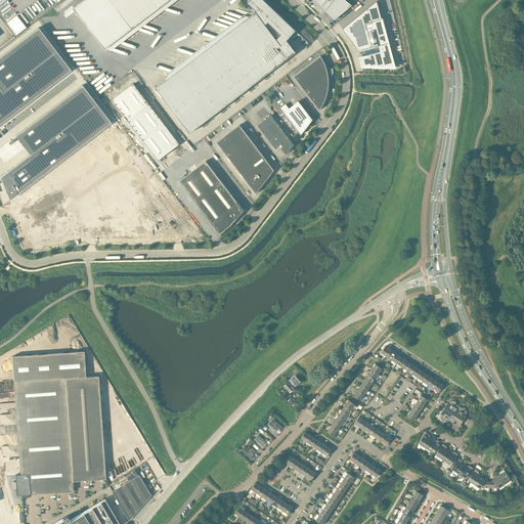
[(84,0),(75,8),(105,49),(106,49),(111,50),(116,47),(117,43),(120,44),(121,40),(124,40),(126,36),(128,37),(130,33),(133,34),(134,29),(137,30),(139,26),(141,27),(143,23),(146,24),(147,19),(150,20),(151,15),(155,16),(157,12),(159,13),(161,9),(164,10),(165,6),(168,6),(170,2),(172,3),(173,0),(84,0)]
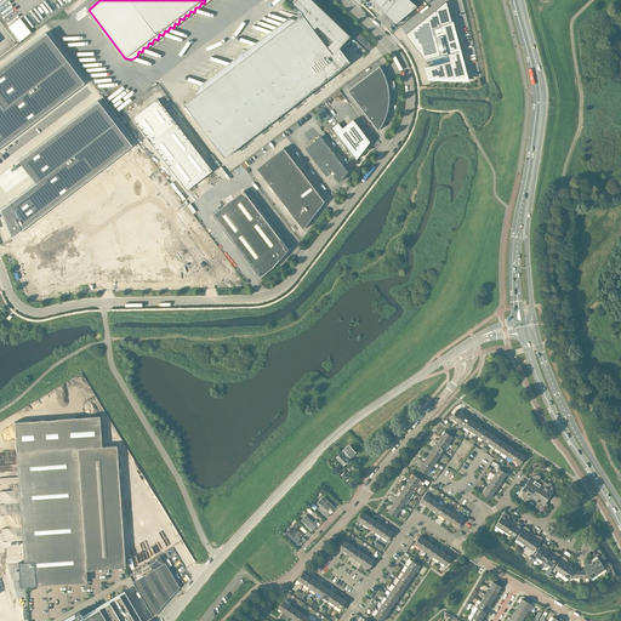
[(184,104),(224,158),(351,62),(340,49),(351,36),(312,0),(300,0),(298,1),(295,1),(292,4),(300,10),(295,21),(289,18),(286,24),(283,23),(281,28),(278,27),(273,30),(271,35),(267,34),(266,40),(262,39),(261,44),(257,43),(255,47),(251,46),(250,51),(246,51),(237,58),(234,63),(231,62),(229,68),(226,67),(224,72),(221,70),(218,75),(215,74),(214,79),(210,78),(209,84),(205,83),(203,87),(200,86),(198,91),(199,93),(184,104)]
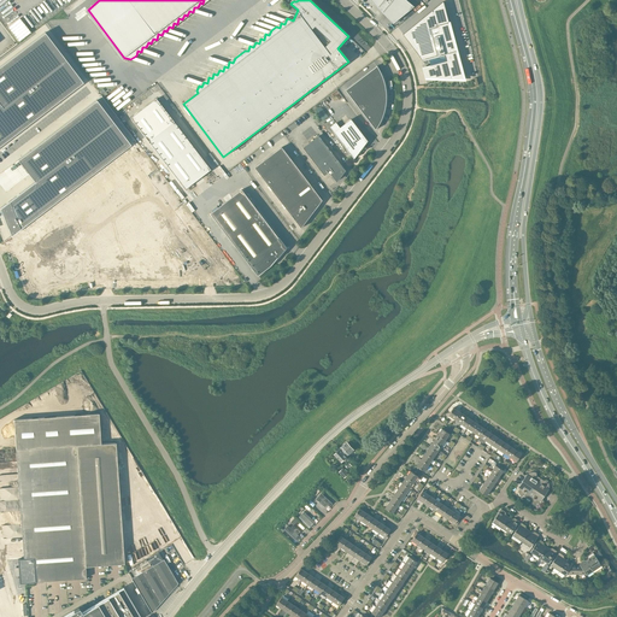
[(406,0),(370,0),(393,23),(415,6),(406,0)]
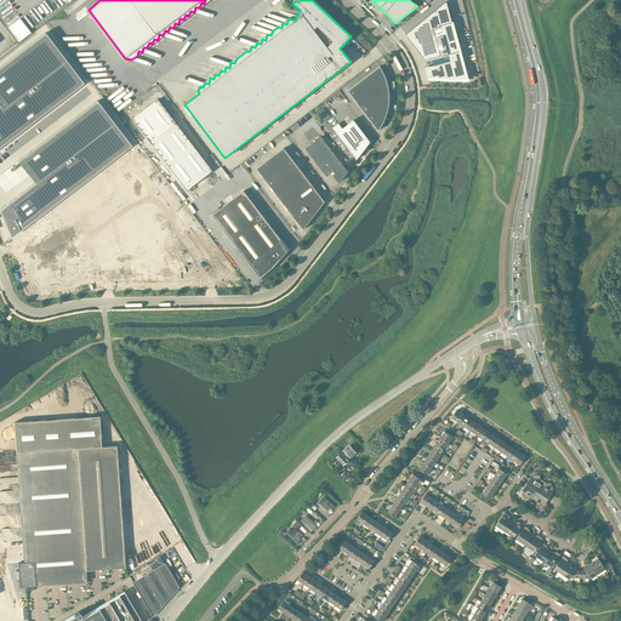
[(427,28),(405,34),(426,62),(432,60),(433,66),(426,68),(428,79),(442,79),(467,80),(446,1),(425,18),(427,28)]
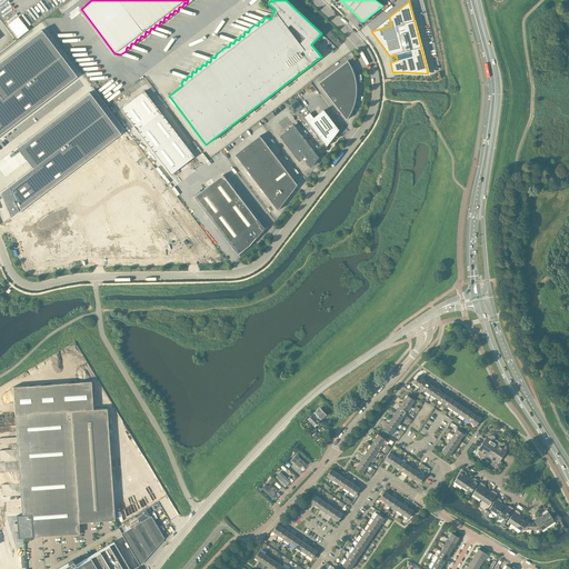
[(0,133),(77,77),(41,30),(0,61),(0,133)]
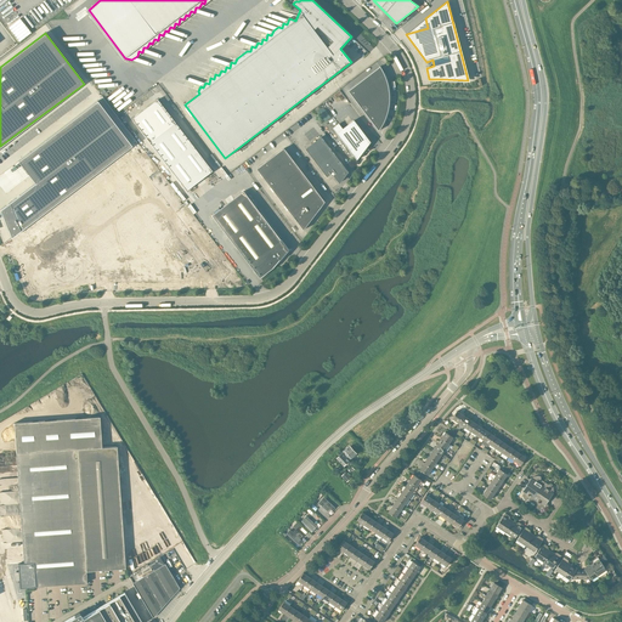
[(349,91),(379,130),(382,126),(384,122),(386,118),(388,113),(389,108),(390,103),(390,99),(390,94),(389,88),(388,83),(386,79),(383,75),(384,75),(383,74),(384,73),(380,66),(349,91)]
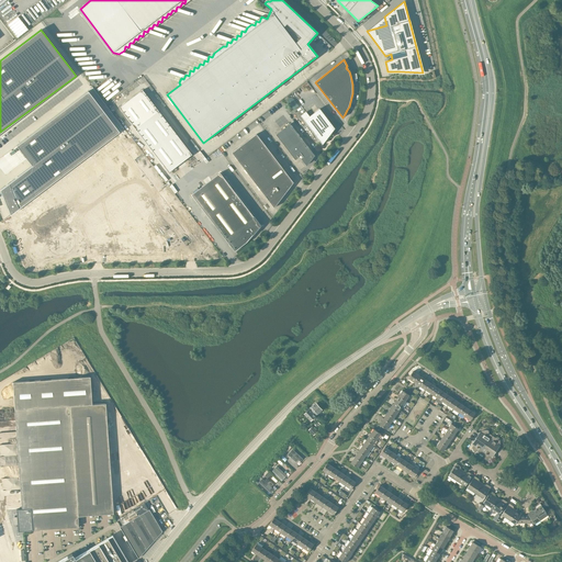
[(120,108),(169,172),(192,155),(143,90),(120,108)]
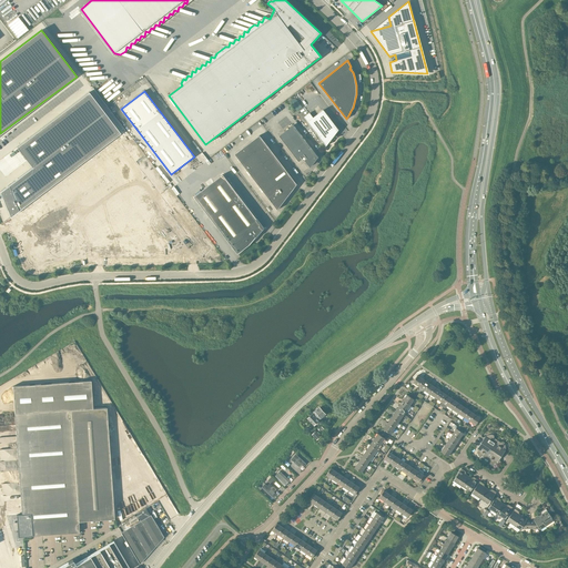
[(32,168),(0,191),(0,192),(10,217),(42,193),(73,169),(115,137),(120,133),(89,92),(17,148),(32,168)]
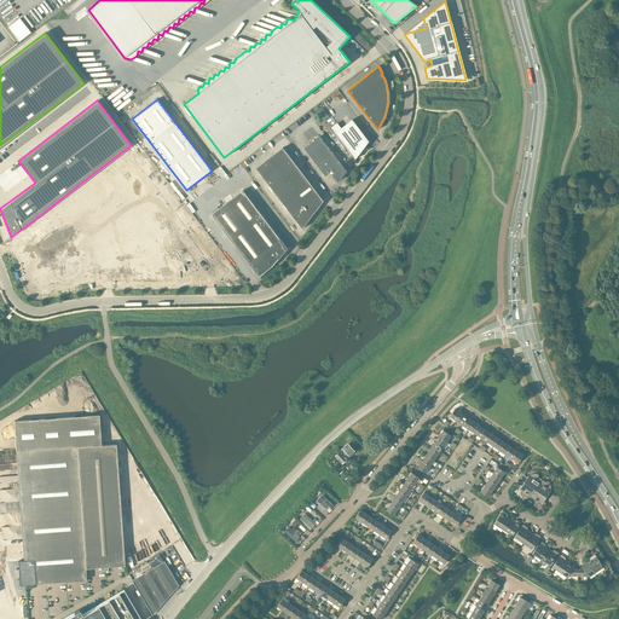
[(352,120),(335,133),(356,160),(369,142),(352,120)]
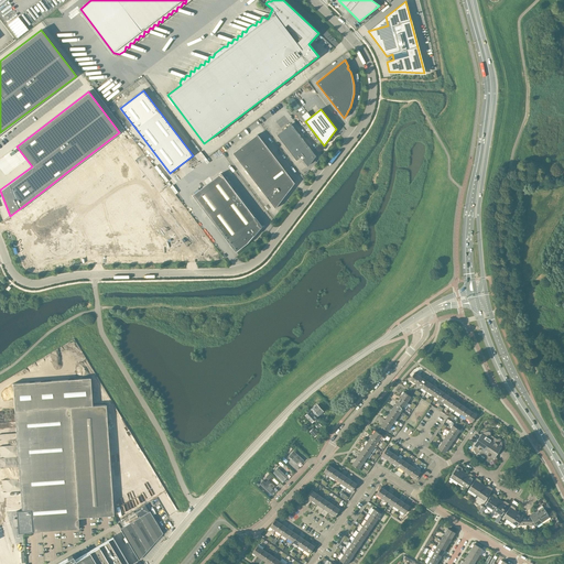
[(303,159),(308,165),(315,156),(291,125),(278,134),(296,160),(300,158),(301,160),(303,159)]
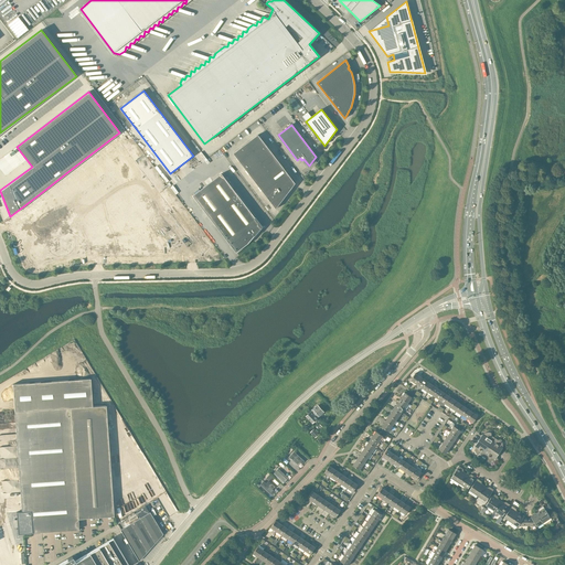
[(234,153),(276,209),(296,183),(258,135),(234,153)]
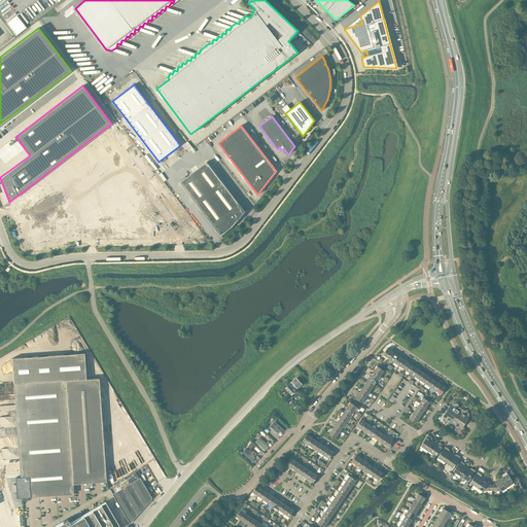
[(107,127),(68,156),(121,227),(121,238),(161,238),(140,211),(160,196),(107,127)]
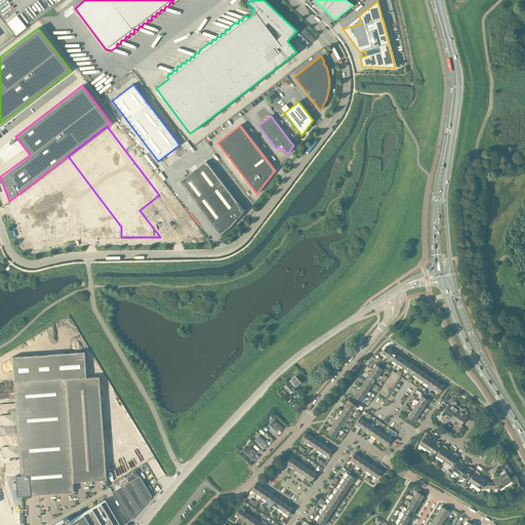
[(68,156),(39,178),(84,238),(121,237),(121,227),(68,156)]
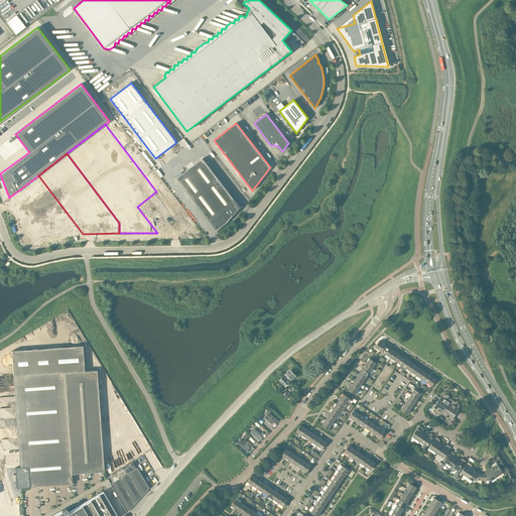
[(176,178),(216,231),(227,223),(233,216),(240,207),(234,199),(233,199),(203,158),(176,178)]
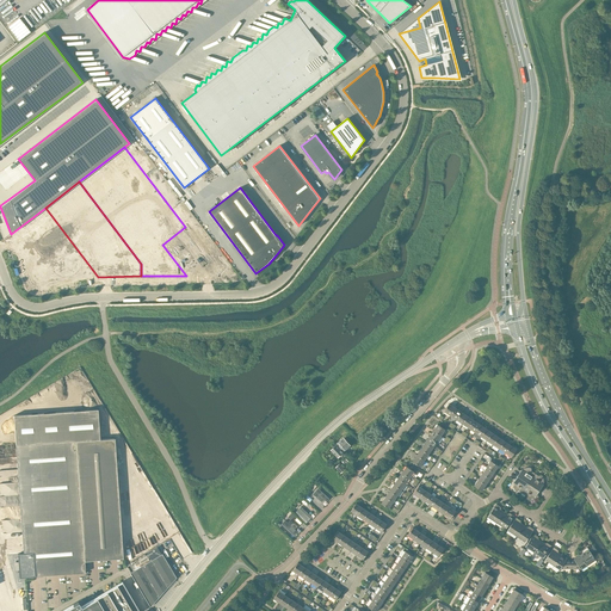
[(444,412),(450,415),(456,408),(449,403),(444,412)]
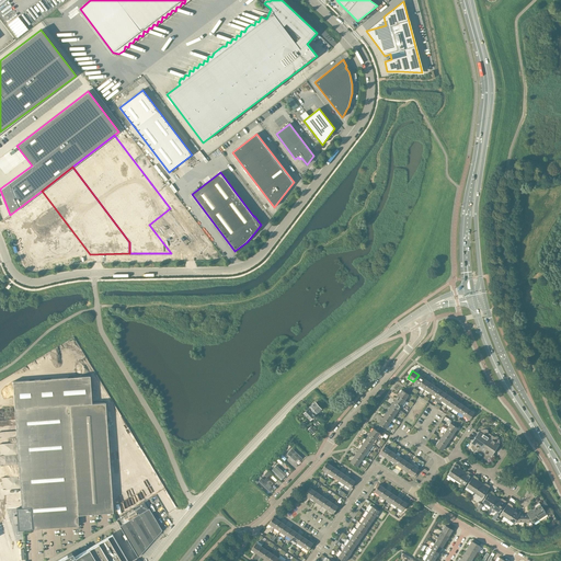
[(413,381),(419,386),(424,378),(419,375),(413,381)]
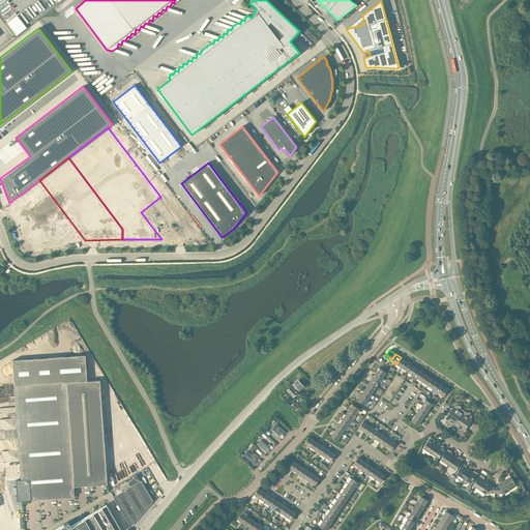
[(11,360),(22,501),(74,497),(72,487),(107,484),(99,381),(86,382),(85,355),(11,360)]
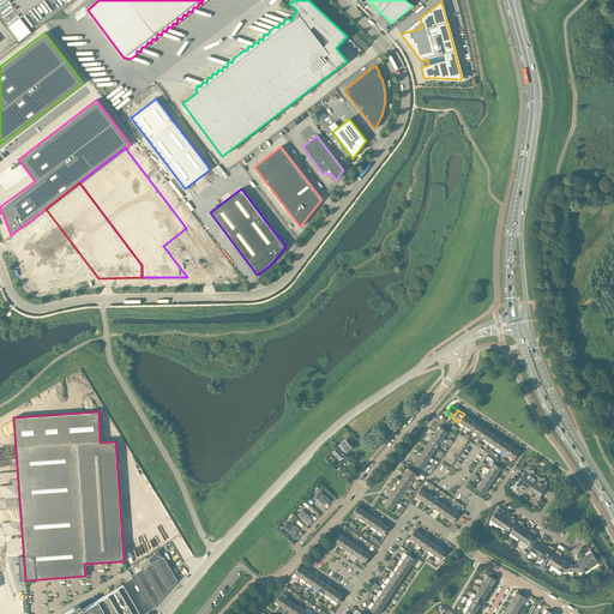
[(458,422),(464,426),(470,419),(464,414),(458,422)]
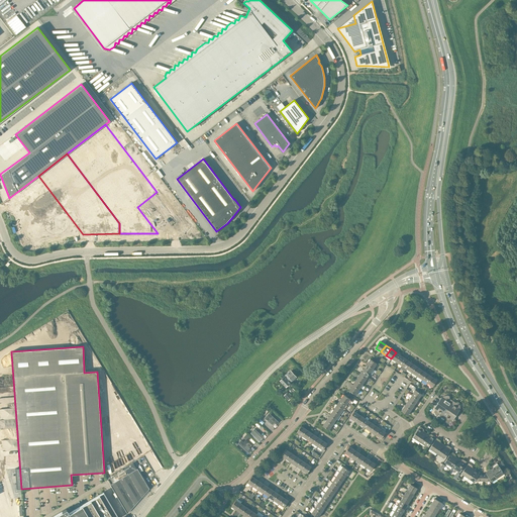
[(391,358),(397,363),(401,355),(396,352),(391,358)]
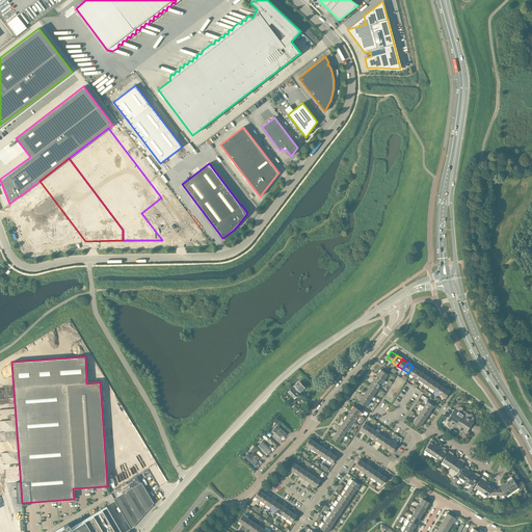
[(408,373),(414,376),(418,370),(413,366),(408,373)]
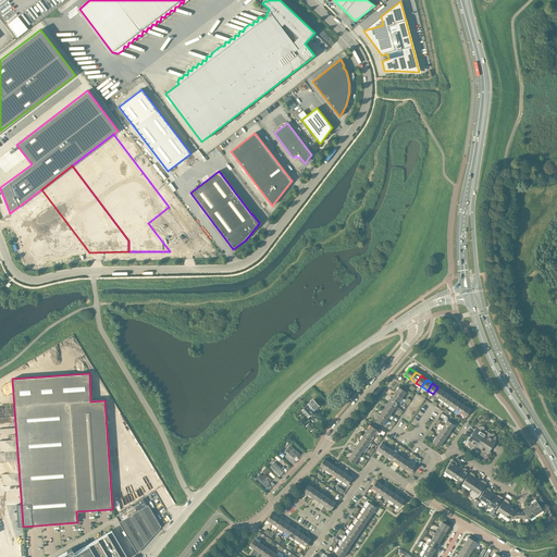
[(395,393),(401,397),(406,392),(399,386),(395,393)]
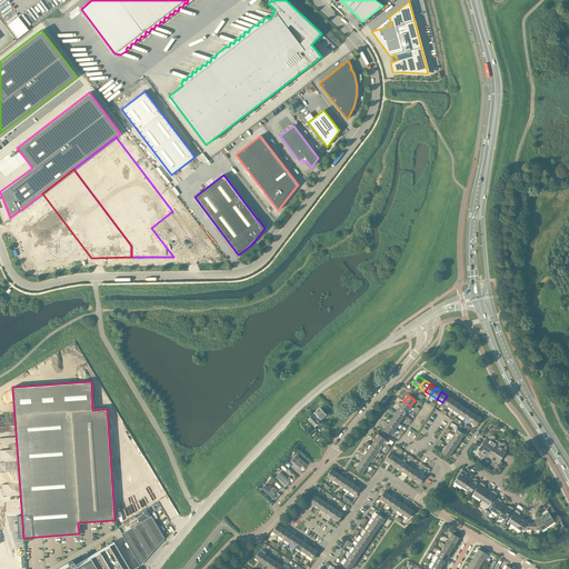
[(442,402),(448,406),(452,399),(447,396),(442,402)]
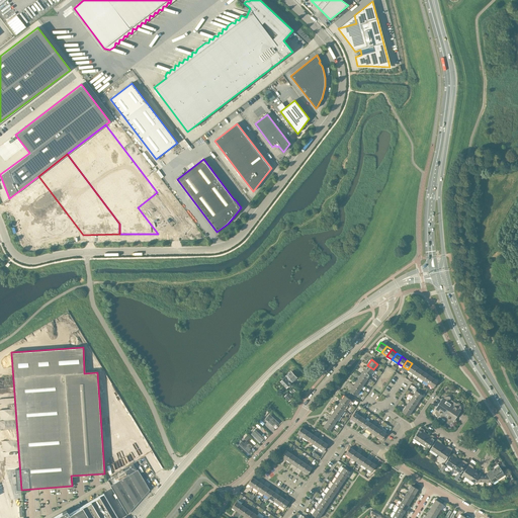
[(408,369),(413,373),(417,367),(412,363),(408,369)]
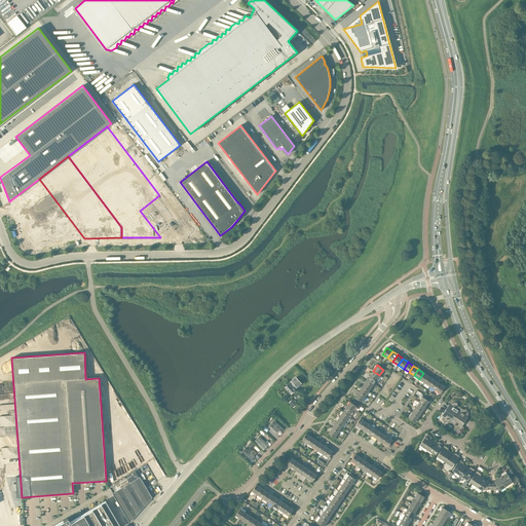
[(370,376),(376,380),(379,375),(373,371),(370,376)]
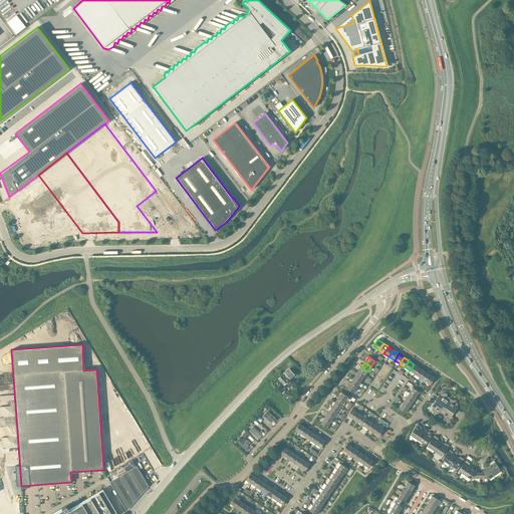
[(410,370),(415,373),(419,367),(414,364),(410,370)]
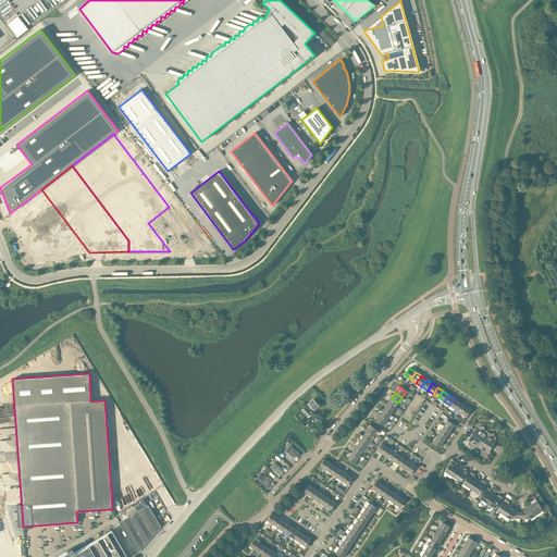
[(387,404),(395,408),(398,403),(392,398),(387,404)]
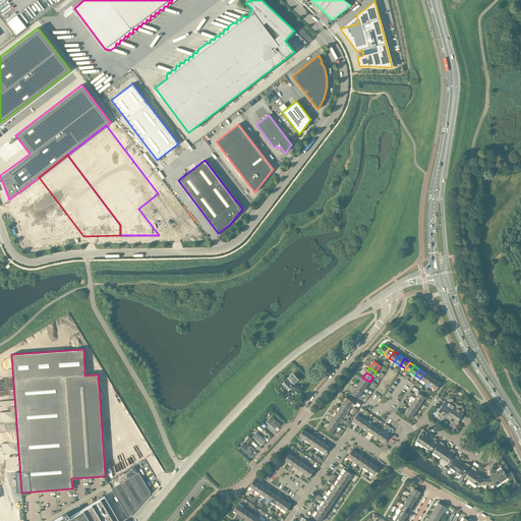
[(420,379),(425,383),(430,377),(424,372),(420,379)]
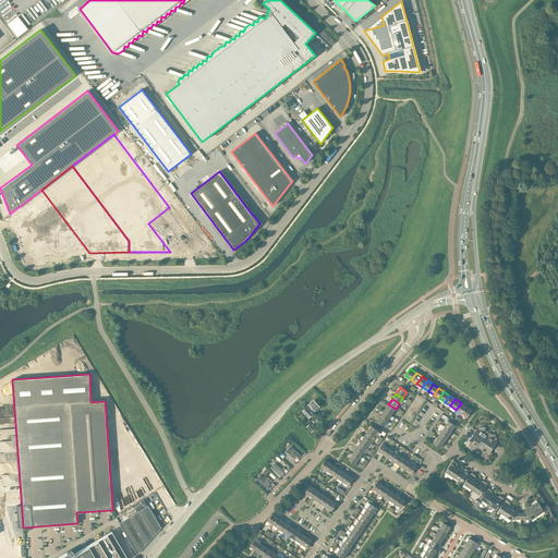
[(310,404),(315,411),(319,407),(314,400),(310,404)]
